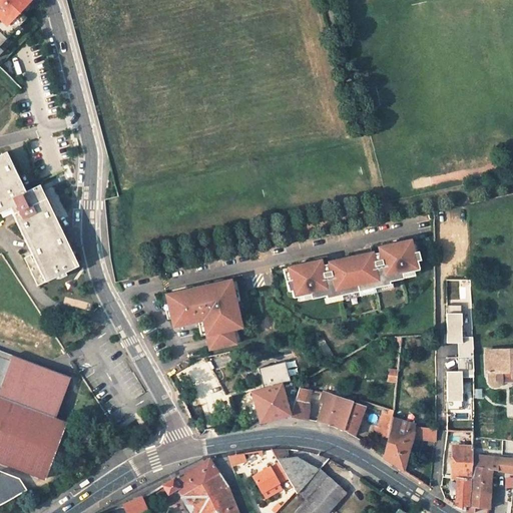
[(0,0),(0,9),(18,27),(27,18),(24,16),(33,7),(29,3),(25,0),(0,0)]
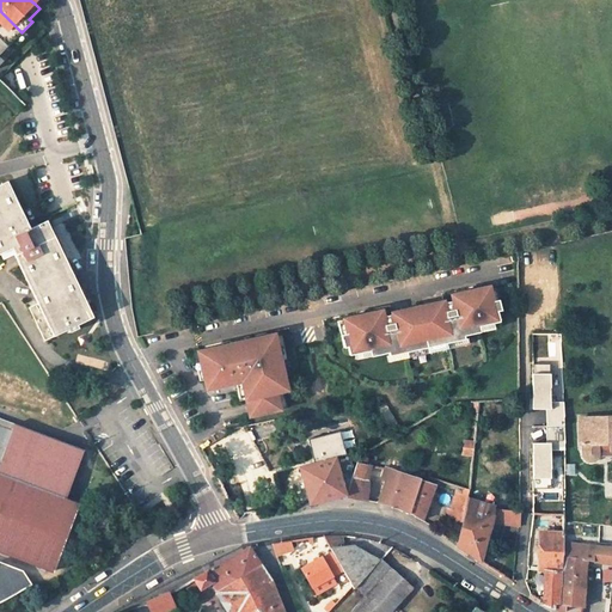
[(0,54),(1,54),(22,32),(0,11),(0,54)]
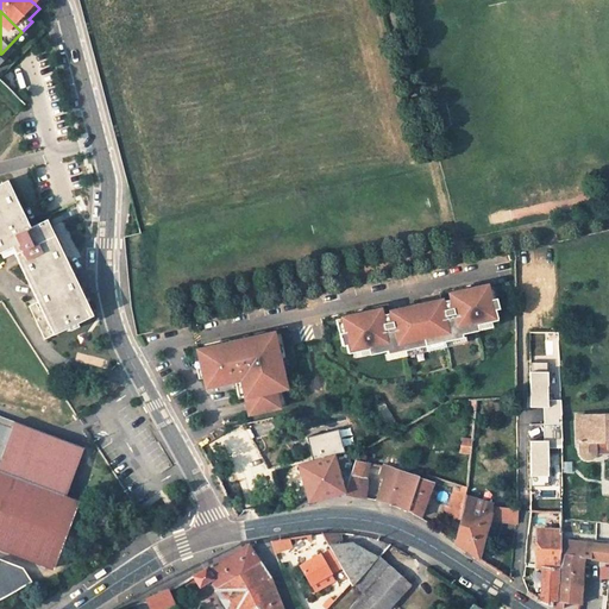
[(7,181),(0,184),(0,252),(11,248),(37,302),(29,306),(44,339),(69,327),(70,331),(77,326),(77,324),(92,316),(48,223),(46,220),(30,227),(7,181)]
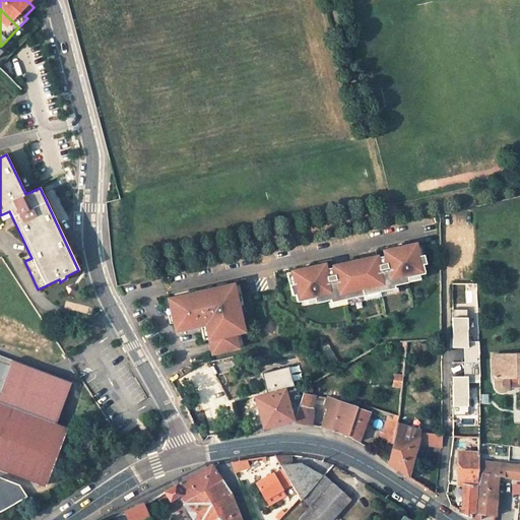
[(419,256),(416,243),(384,251),(385,255),(377,257),(378,261),(333,270),(332,266),(325,268),(324,264),(293,271),(295,283),(289,284),(293,296),(296,295),(297,302),(315,298),(316,303),(330,300),(331,302),(345,299),(379,291),(393,288),(392,285),(407,282),(405,277),(423,273),(420,264),(426,263),(425,255),(419,256)]
